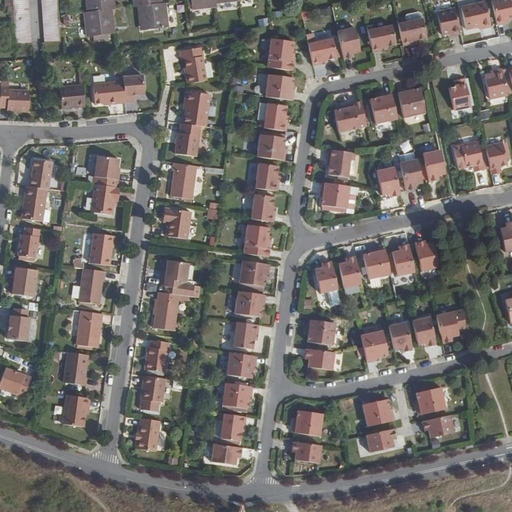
[(32,44),(28,0),(13,0),(17,45),(32,44)]
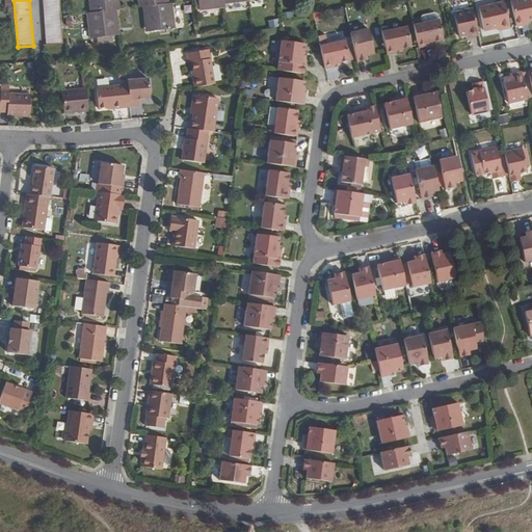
[(43,0),(46,45),(63,44),(59,0),(43,0)]
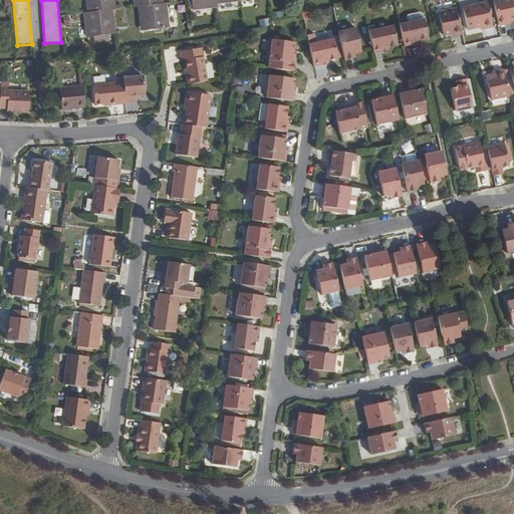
[(85,0),(87,11),(109,9),(113,8),(111,0),(85,0)]
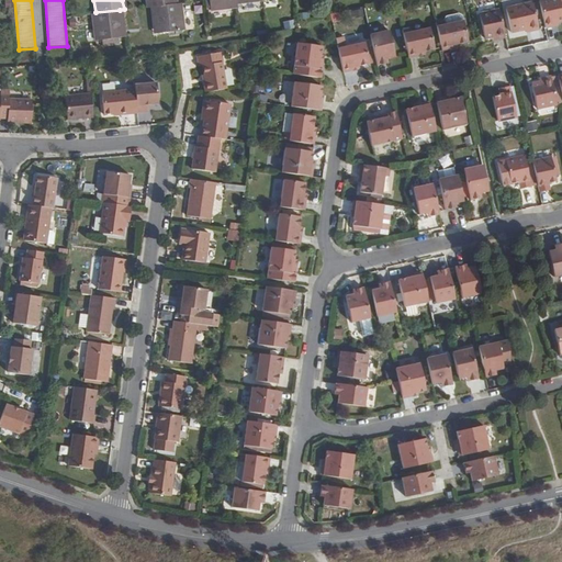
[(236,6),(235,2),(235,0),(208,0),(210,9),(236,6)]
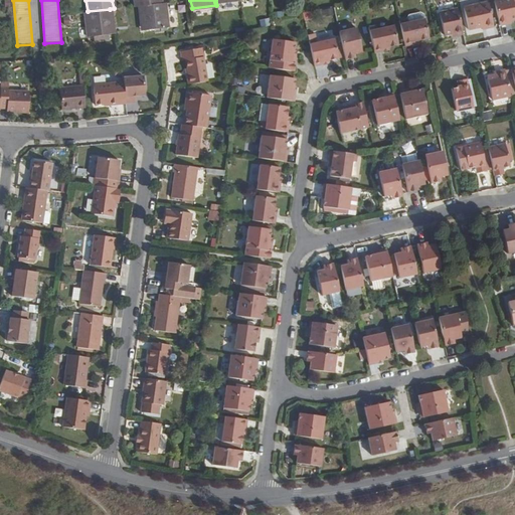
[(485,25),(485,26),(493,25),(488,0),(470,4),(475,27),(482,25),(485,25)]
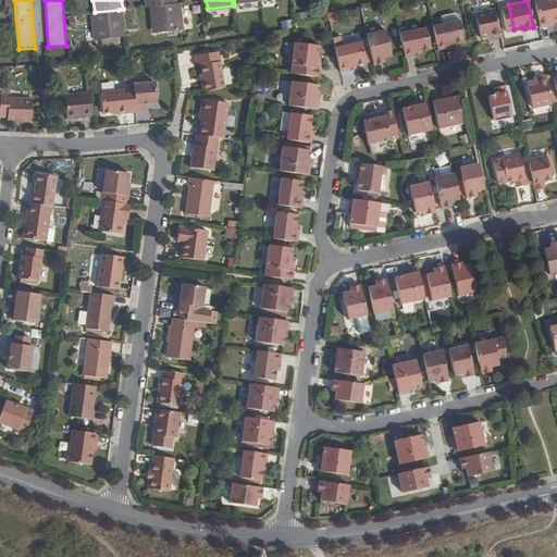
[(556,12),(554,0),(534,0),(541,25),(547,24),(547,21),(551,21),(556,19),(556,12)]
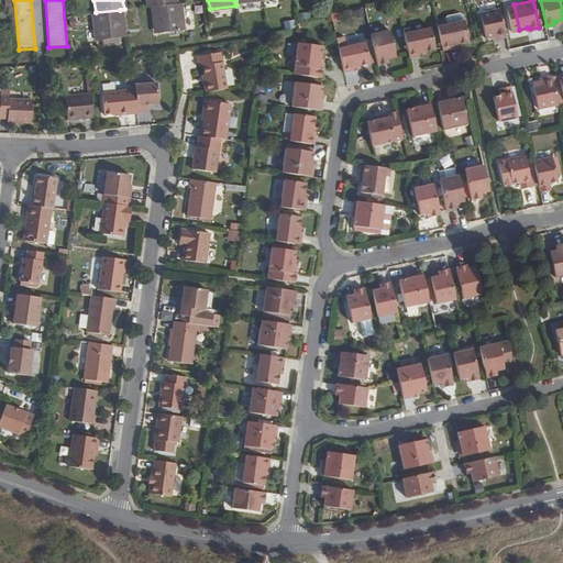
[(151,6),(153,25),(156,25),(157,31),(183,29),(179,2),(175,3),(175,2),(151,6)]
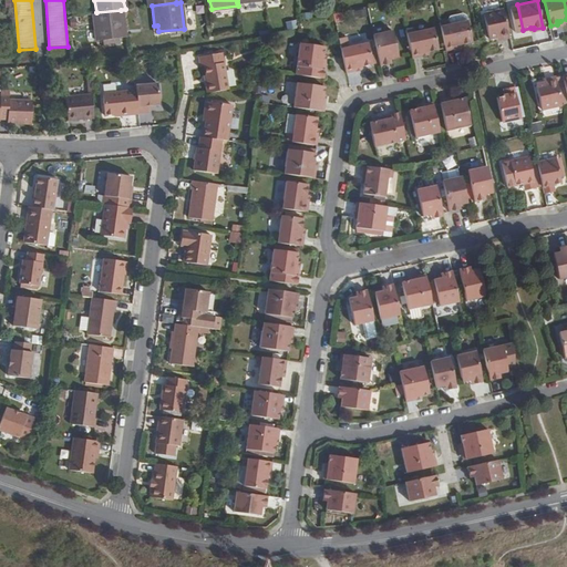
[(121,10),(96,12),(93,13),(96,39),(121,35),(120,29),(123,29),(121,10)]
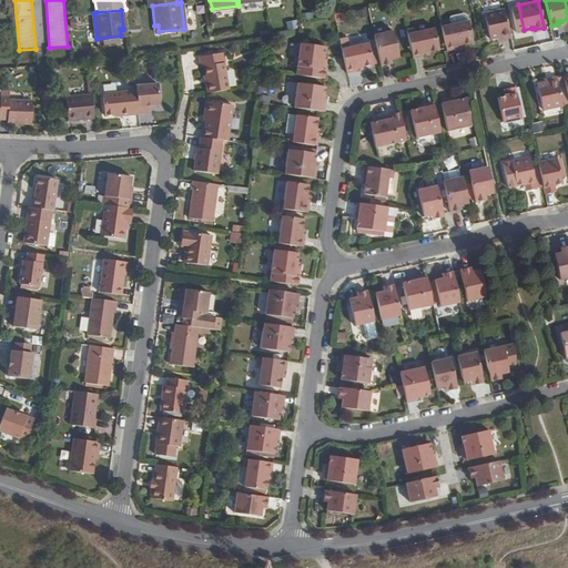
[(509,10),(488,11),(489,39),(509,39),(509,10)]
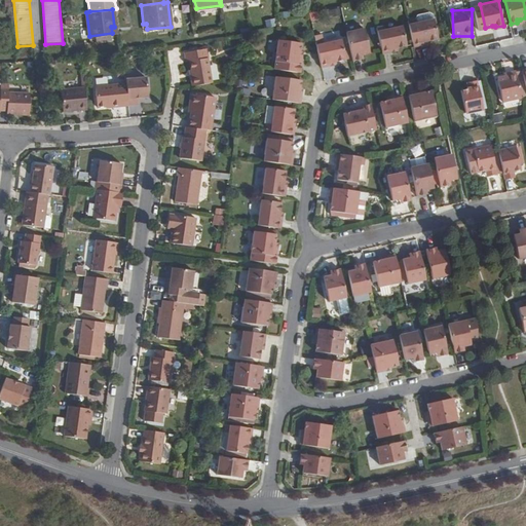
[(415,17),(408,20),(413,45),(423,43),(423,41),(439,38),(434,17),(433,13),(430,11),(417,14),(415,17)]
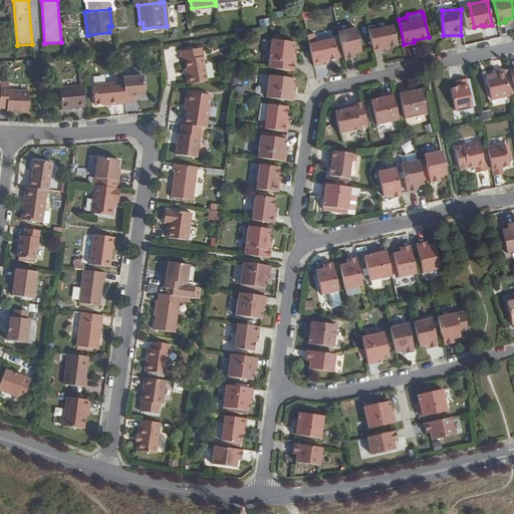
[(268,18),(259,19),(260,26),(269,25),(268,18)]
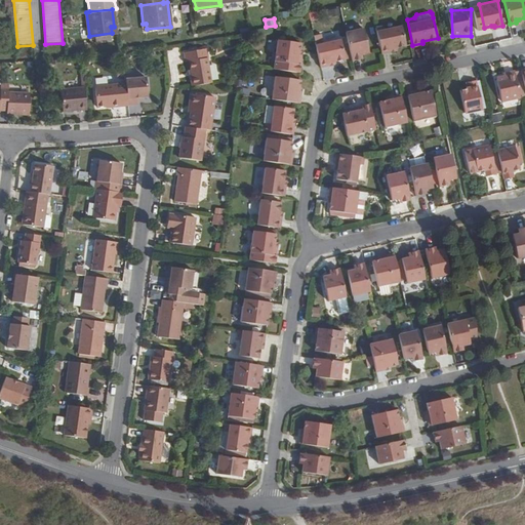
[(382,24),(375,26),(380,53),(392,50),(391,48),(396,46),(405,44),(402,25),(384,29),(382,24)]
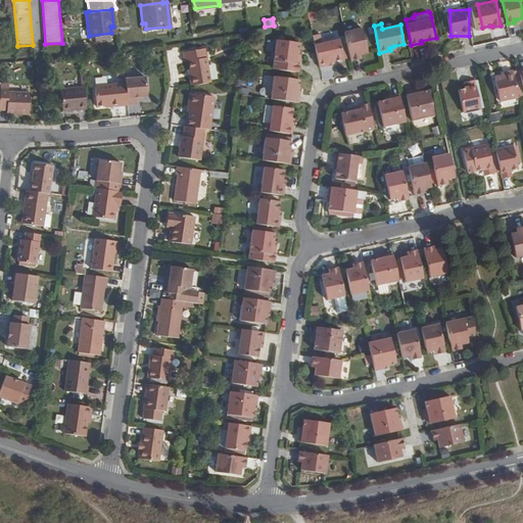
[(363,27),(344,31),(350,59),(358,57),(357,54),(360,53),(368,51),(363,27)]
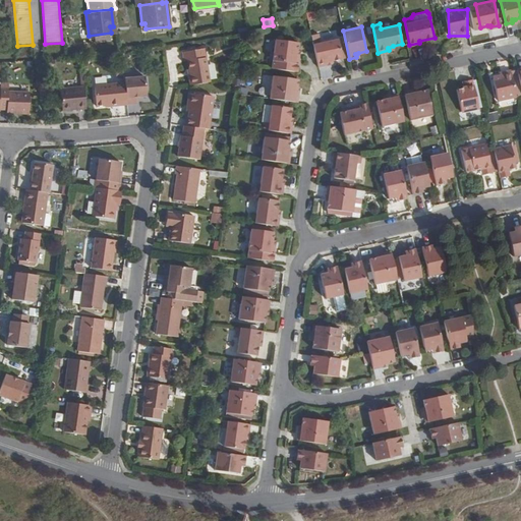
[(275,37),(271,66),(296,70),(298,57),(294,57),(296,49),(297,40),(275,37)]
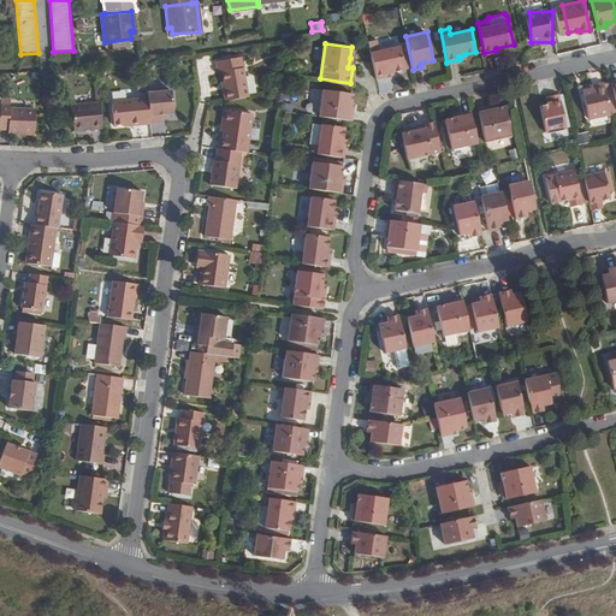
[(378,45),(369,46),(375,78),(388,76),(386,72),(394,70),(404,67),(400,45),(378,48),(378,45)]
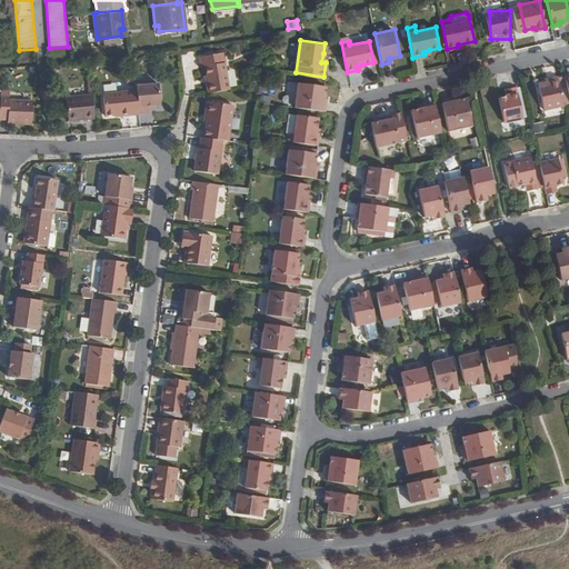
[(210,91),(230,87),(225,60),(227,60),(225,50),(200,55),(202,65),(206,65),(210,91)]
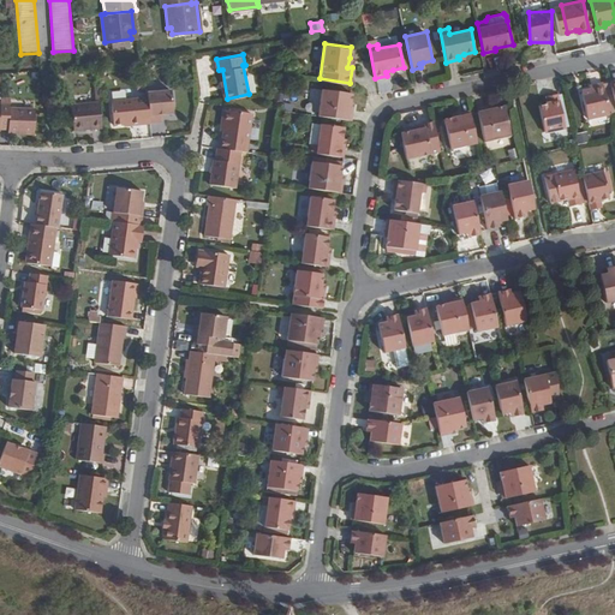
[(593,89),(590,89),(581,91),(586,118),(614,111),(608,81),(593,84),(593,89)]
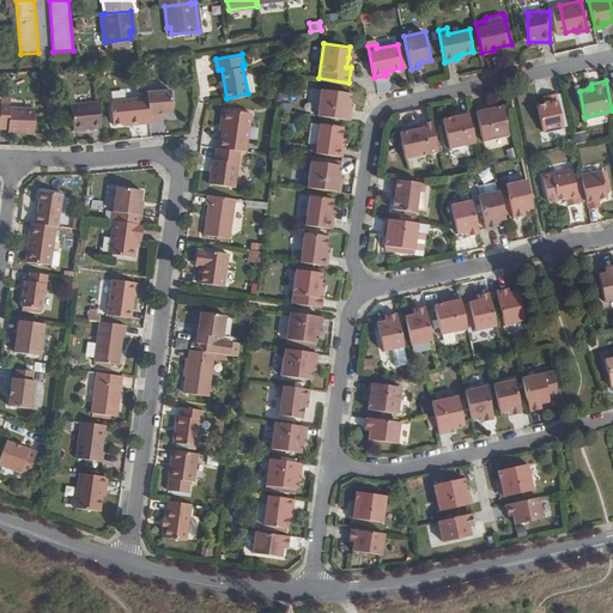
[(320,86),(316,114),(346,117),(349,101),(350,91),(320,86)]
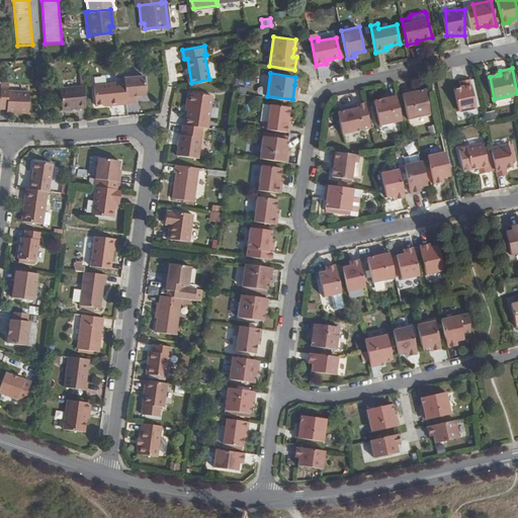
[(145,74),(123,76),(124,80),(126,101),(136,100),(136,94),(146,92),(145,74)]
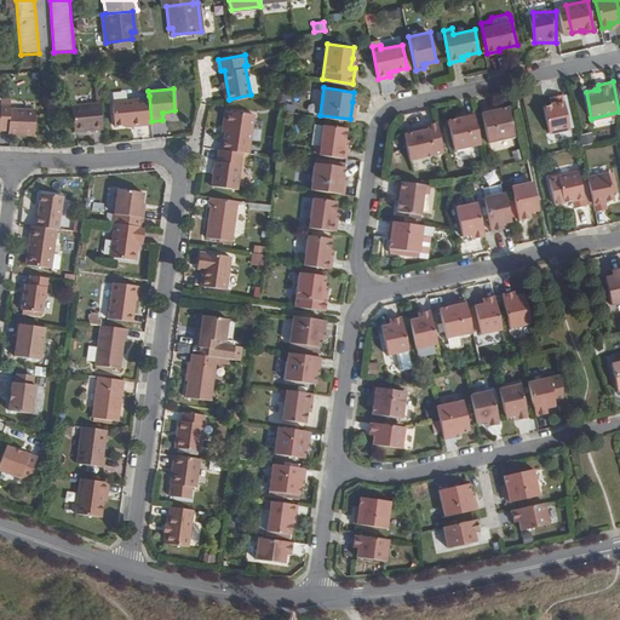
[(556,103),(552,104),(544,105),(549,132),(569,127),(563,93),(554,95),(556,103)]
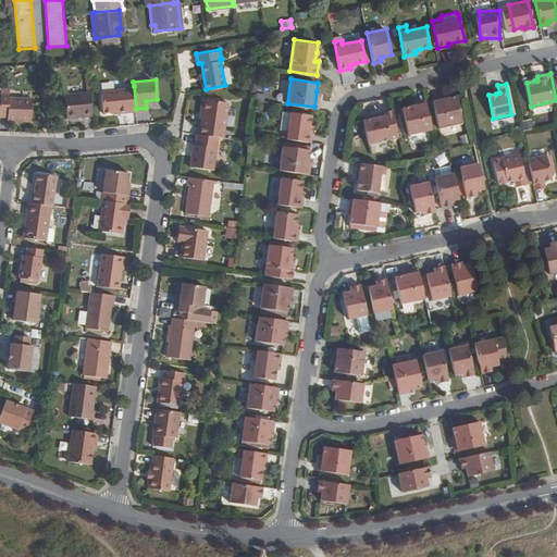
[(136,109),(134,86),(101,89),(102,110),(111,109),(124,108),(125,110),(136,109)]
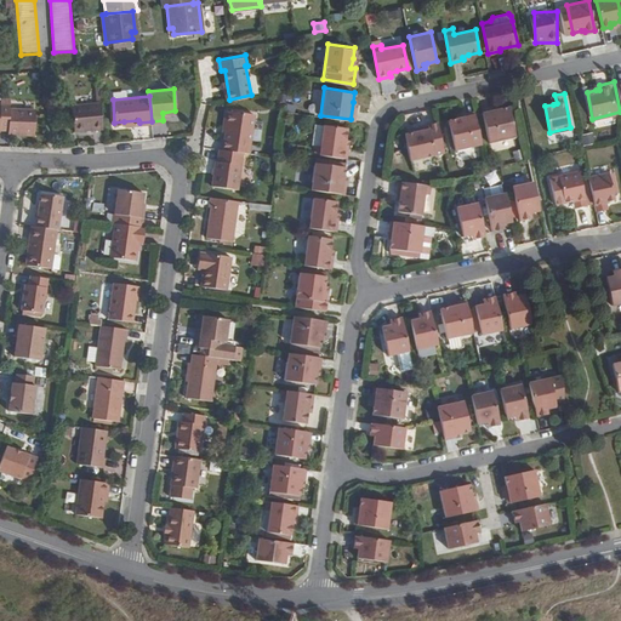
[(103,125),(101,100),(72,102),(74,129),(103,125)]
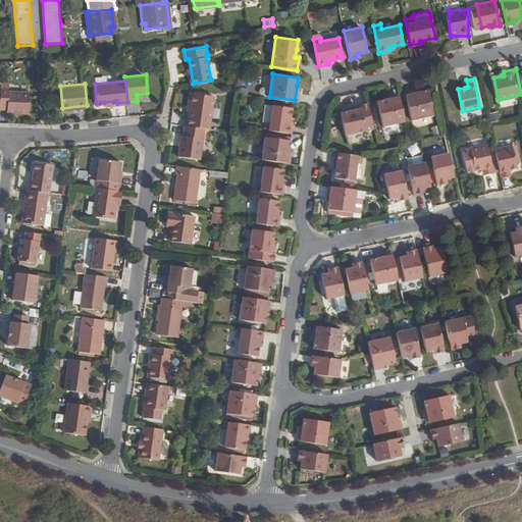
[(427,88),(420,90),(405,93),(411,118),(432,113),(427,88)]
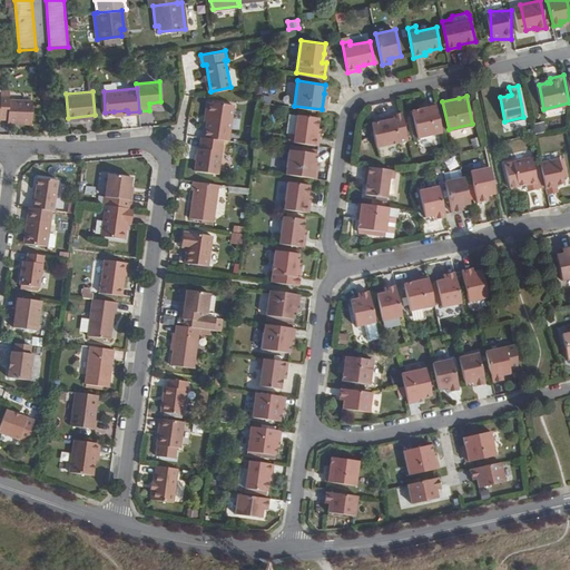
[(10,119),(32,119),(33,98),(10,97),(10,119)]
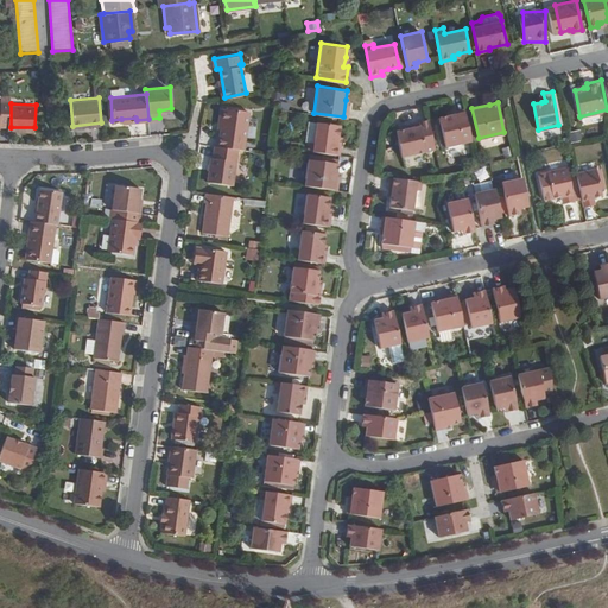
[(219,145),(239,147),(245,149),(251,109),(225,106),(219,145)]
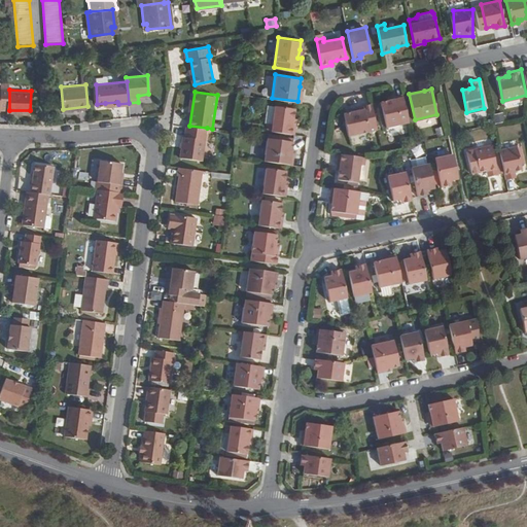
[(386,126),(408,121),(402,96),(388,99),(381,101),(386,126)]
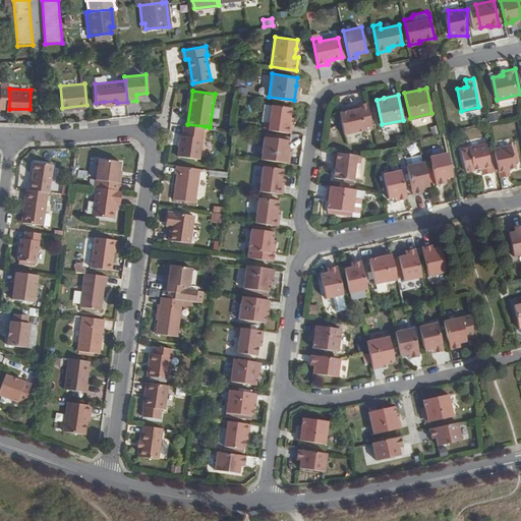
[(371,127),(366,102),(353,105),(354,108),(347,109),(339,111),(344,133),(371,127)]
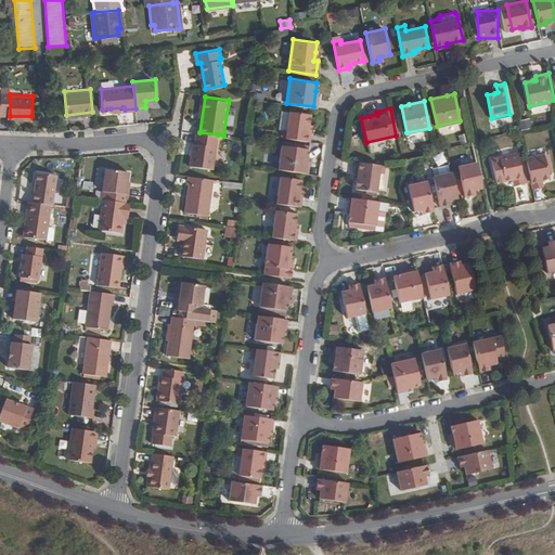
[(281,128),(280,136),(309,140),(310,130),(307,129),(308,123),(310,114),(287,111),(285,128),(281,128)]
